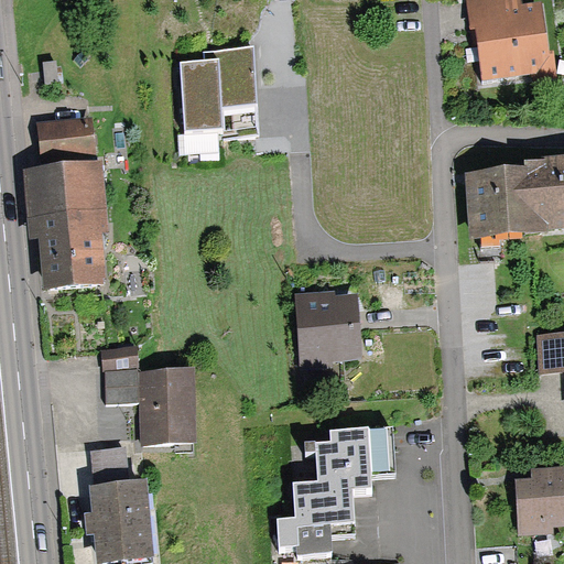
[(498,0),(467,6),(479,83),(528,75),(529,84),(552,79),(549,56),(542,57),(534,6),(516,8),(514,0),(498,0)]
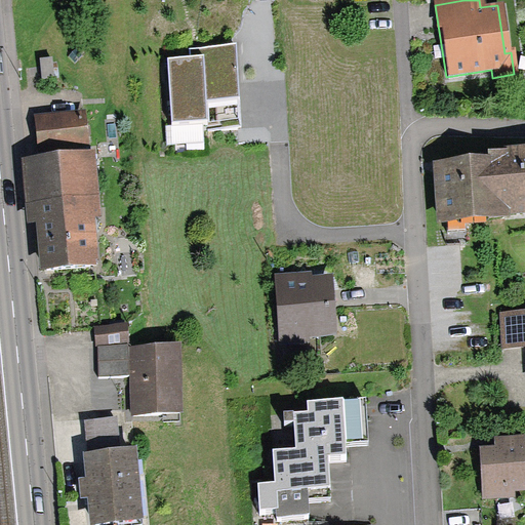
[(187,56),(166,57),(170,125),(201,123),(202,134),(246,131),(240,42),(186,45),(187,56)]
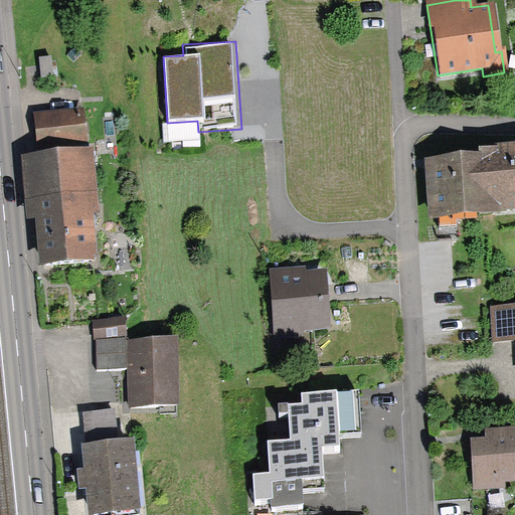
[(44,59),(44,79),(57,79),(57,59),(44,59)]
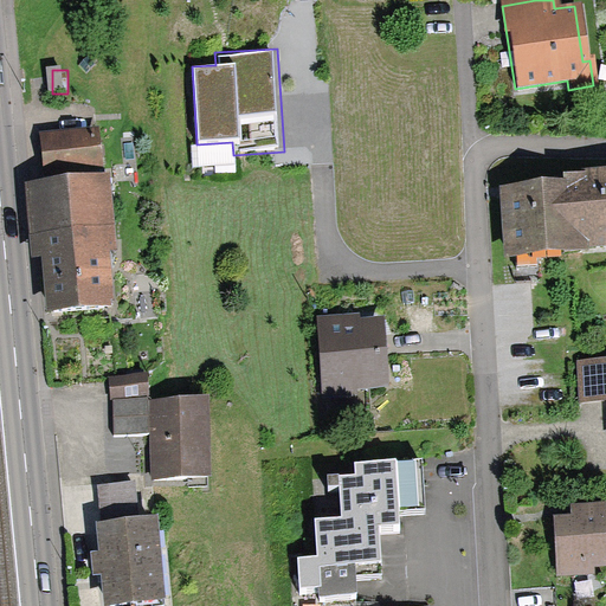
[(45,134),(49,169),(92,166),(89,130),(45,134)]
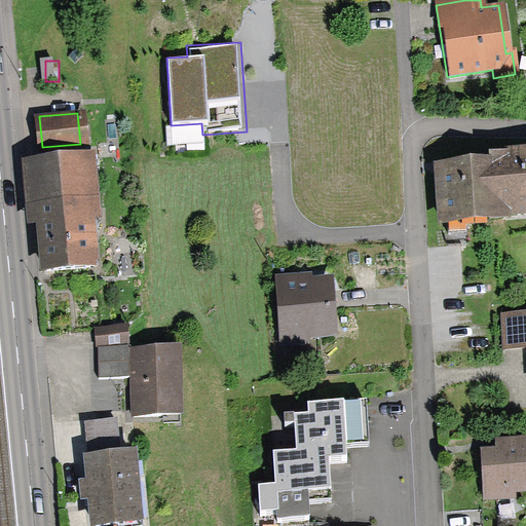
[(525,146),(437,158),(445,224),(525,213),(525,146)]
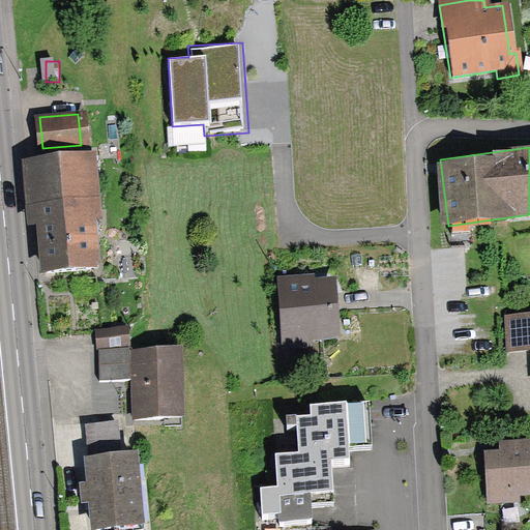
[(30,156),(39,272),(91,268),(82,152),(30,156)]
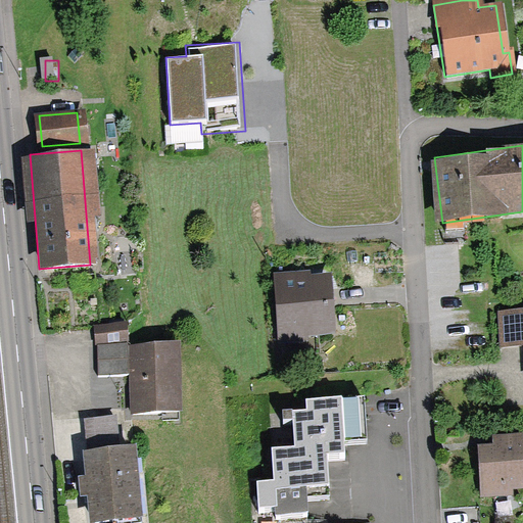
[(276,274),(280,341),(308,339),(307,327),(329,326),(326,272),(276,274)]
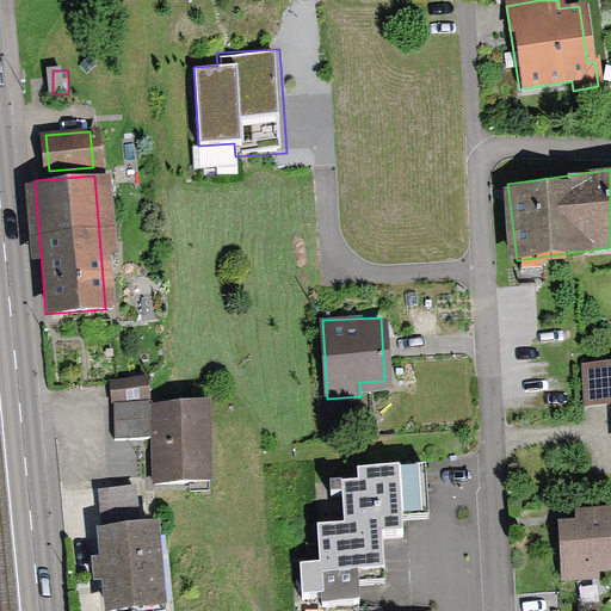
[(610,370),(581,374),(584,407),(610,405),(610,370)]
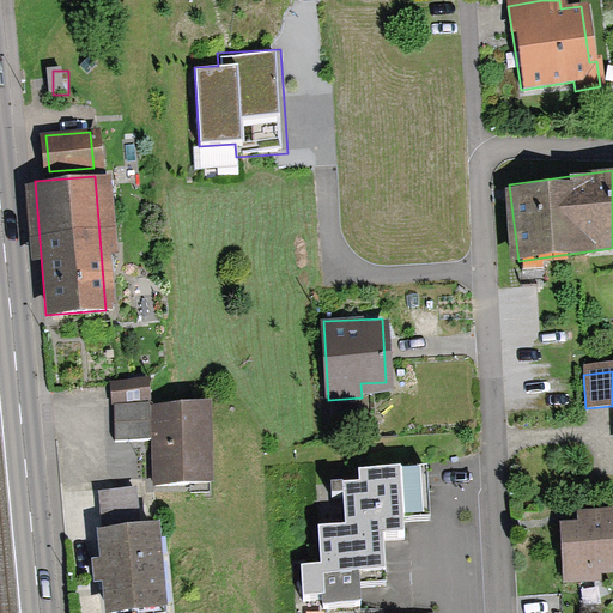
[(111,381),(113,401),(147,399),(145,377),(111,381)]
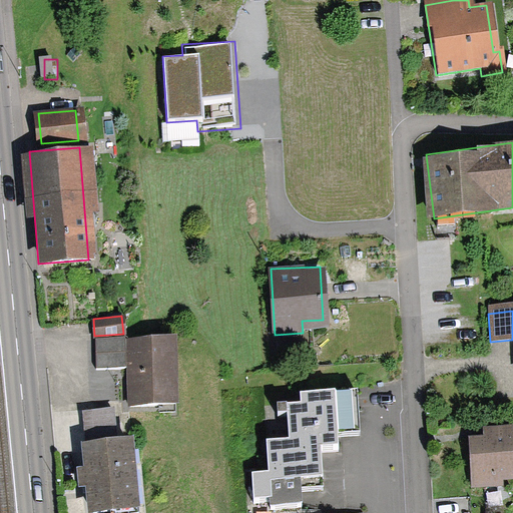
[(126,337),(129,406),(174,405),(172,335),(126,337)]
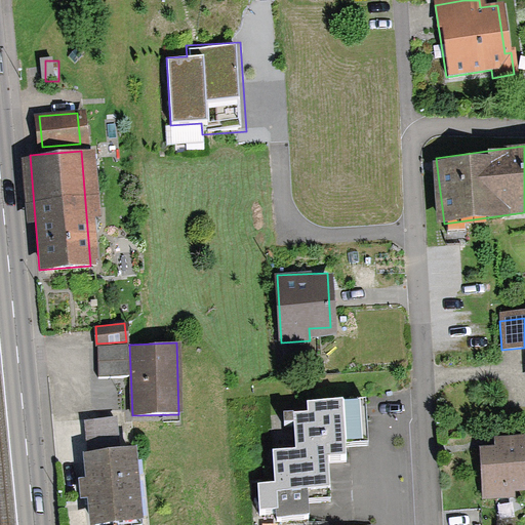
[(96,374),(129,375),(129,345),(96,344),(96,374)]
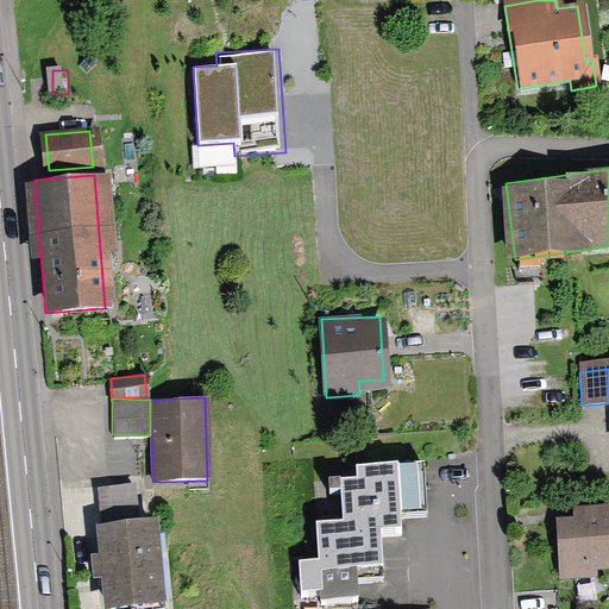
[(424,514),(420,460),(356,464),(356,478),(340,479),(343,522),(316,523),(319,563),(299,564),(300,589),(320,588),(320,600),(359,598),(358,577),(382,576),(378,527),(400,526),(399,515),(424,514)]
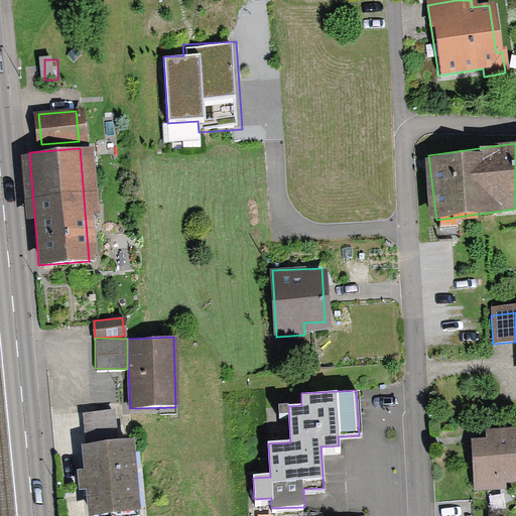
[(473,479),(515,474),(515,432),(470,437),(473,479)]
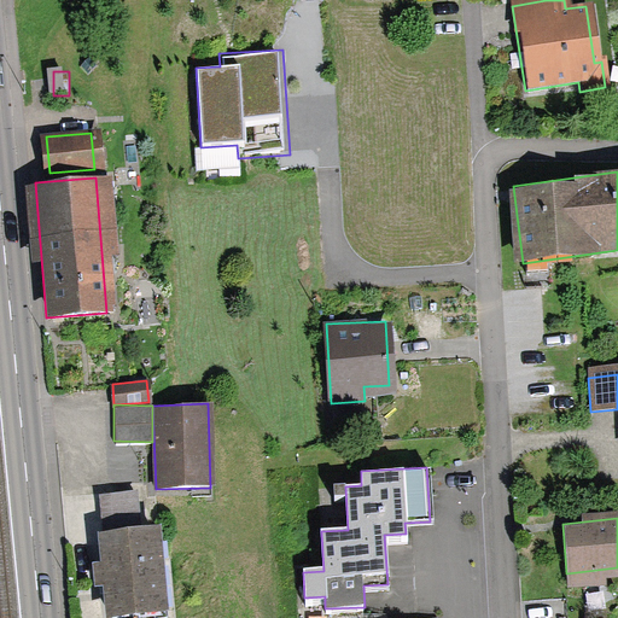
[(103,617),(111,617),(164,613),(155,523),(94,530),(103,617)]
